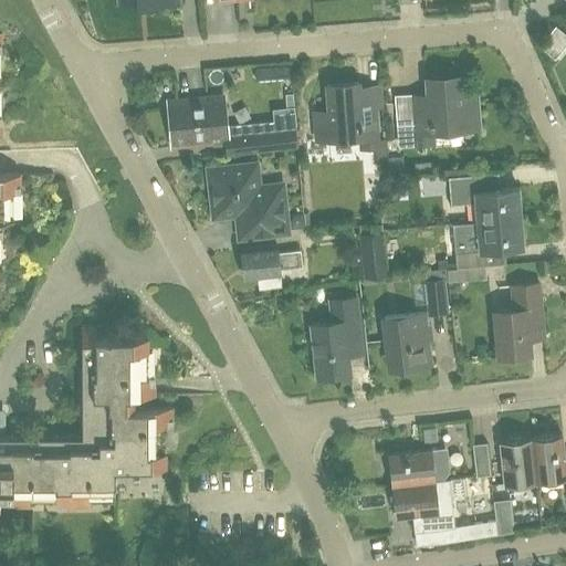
[(0,495),(10,496),(10,507),(30,507),(30,496),(55,496),(55,501),(69,501),(69,507),(87,507),(87,496),(113,496),(113,501),(114,501),(114,467),(166,467),(166,452),(160,452),(160,427),(173,427),(173,408),(133,408),(133,396),(155,396),(155,377),(143,377),(143,352),(148,352),(148,337),(96,337),(96,326),(82,326),(82,435),(0,435),(0,236),(1,237),(1,219),(13,219),(13,218),(8,218),(8,192),(20,192),(20,174),(0,173),(0,134),(1,135),(1,116),(0,115),(0,50),(1,50),(1,31),(0,31),(0,495)]
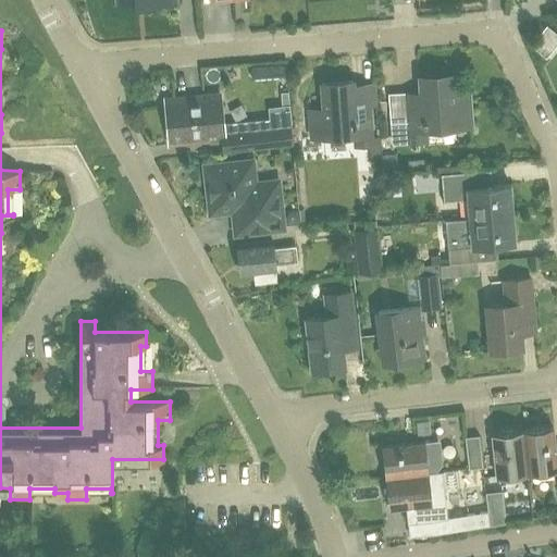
[(285,76),(284,64),(251,66),(252,78),(285,76)]
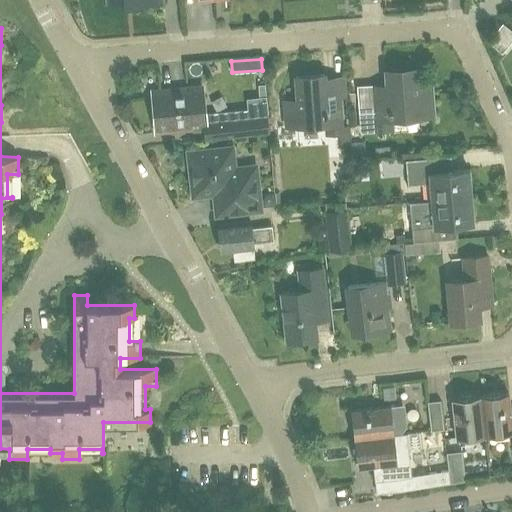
[(362,113),(364,130),(392,127),(391,117),(420,115),(419,105),(432,104),(430,82),(417,83),(416,67),(386,70),(387,86),(374,87),(376,112),(362,113)]
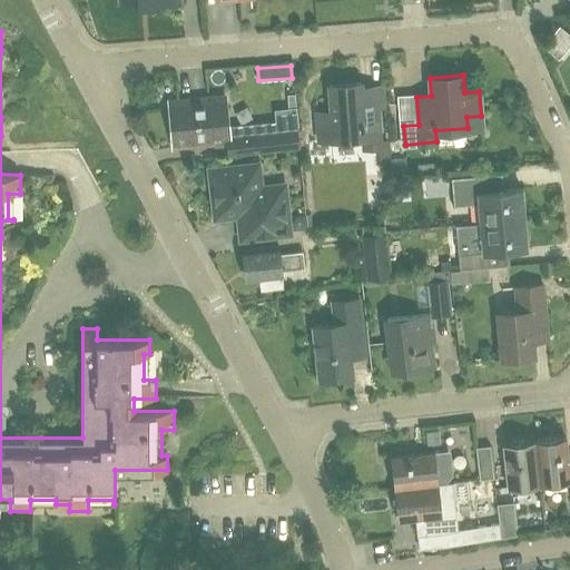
[(384,84),(361,85),(361,84),(330,86),(332,111),(317,112),(320,140),(364,137),(364,147),(375,147),(376,160),(391,159),(389,139),(380,140),(377,109),(386,109),(384,84)]
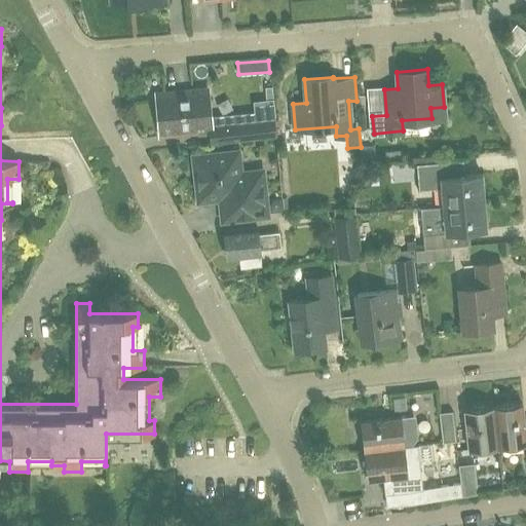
[(267,99),(274,98),(273,85),(266,85),(267,99)]
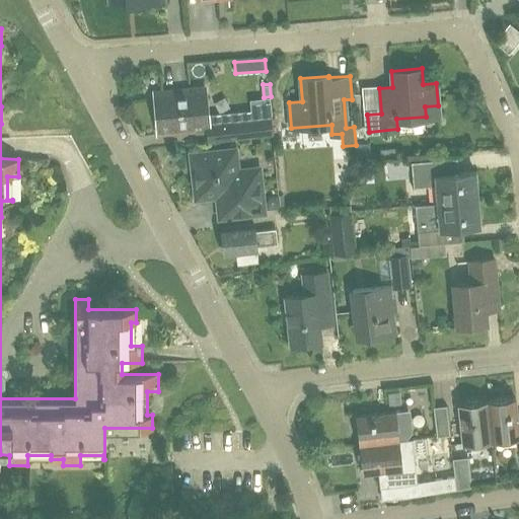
[(273,135),(271,117),(270,105),(264,104),(263,108),(207,116),(205,87),(154,91),(158,134),(209,129),(230,127),(231,140),(273,135)]
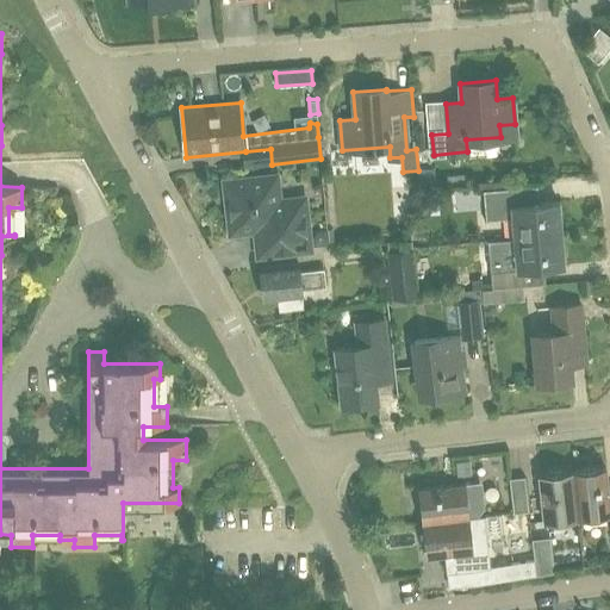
[(297,198),(282,199),(279,174),(225,180),(231,230),(256,228),(259,253),(310,247),(304,204),(297,198)]
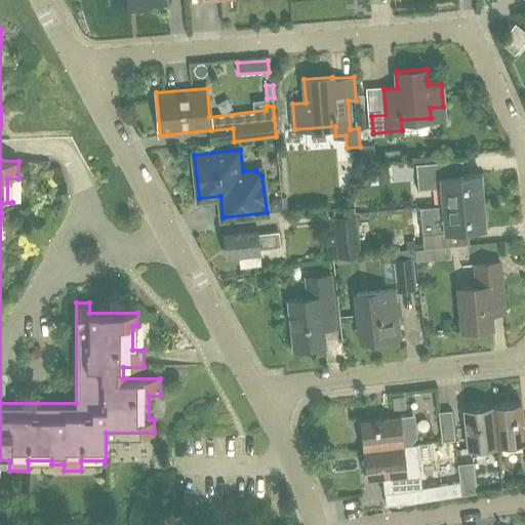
[(441,187),(442,205),(483,201),(481,172),(446,175),(445,161),(416,164),(418,189),(441,187)]
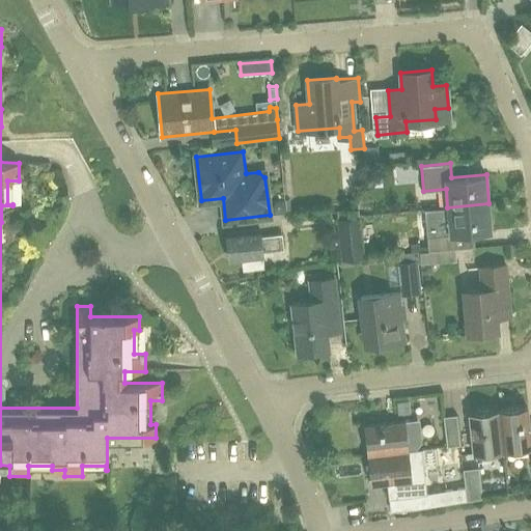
[(488,203),(447,207),(449,223),(426,225),(428,250),(457,247),(455,233),(492,230),(490,203),(488,203)]
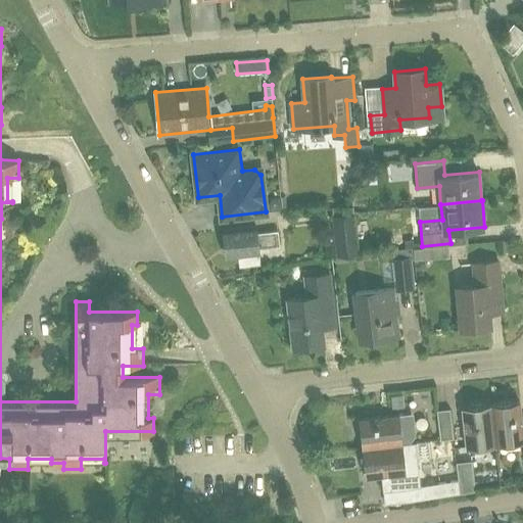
[(336,256),(359,253),(354,214),(332,215),(336,256)]
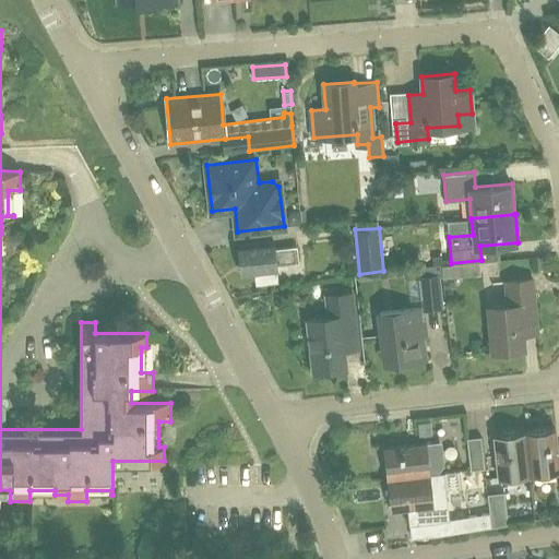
[(273,239),(238,244),(241,272),(256,271),(257,284),(278,282),(276,263),(298,261),(296,246),(274,248),(273,239)]
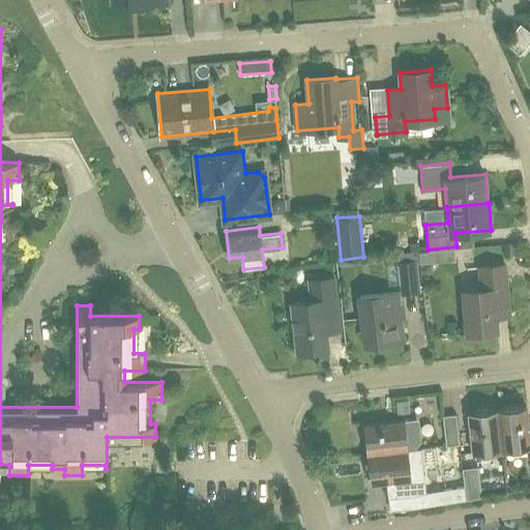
[(453,247),(421,251),(422,263),(455,260),(453,247)]
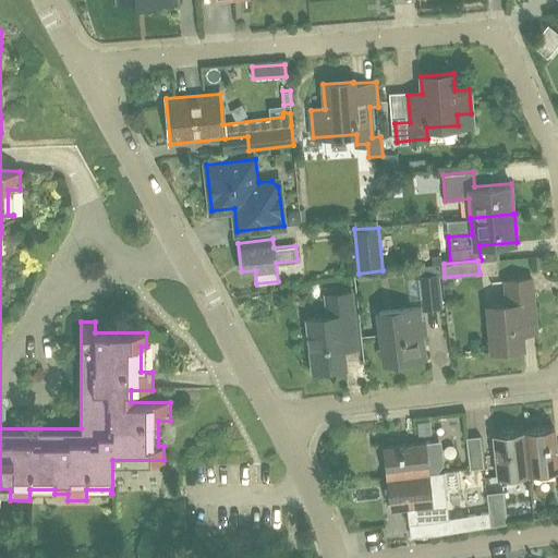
[(439,265),(420,266),(420,267),(425,310),(444,307),(439,265)]
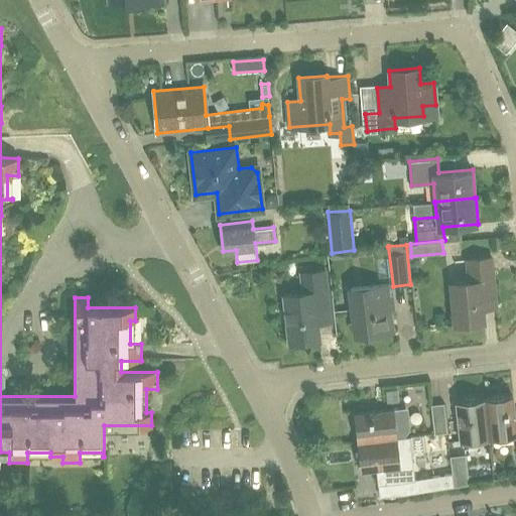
[(468,281),(452,283),(455,323),(483,320),(481,294),(495,293),(492,257),(466,260),(468,281)]
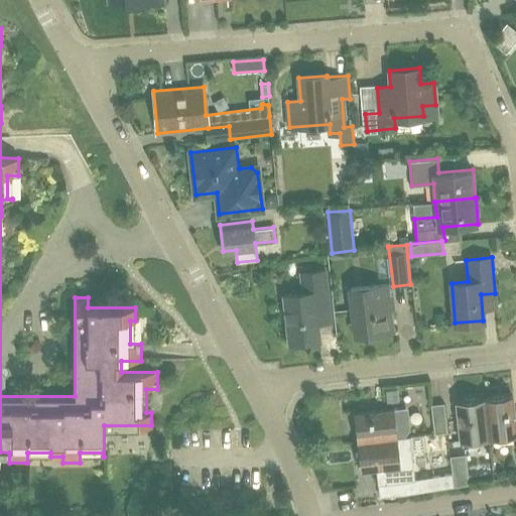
[(283,293),(289,342),(319,338),(315,304),(329,302),(325,269),(300,272),(302,291),(283,293)]
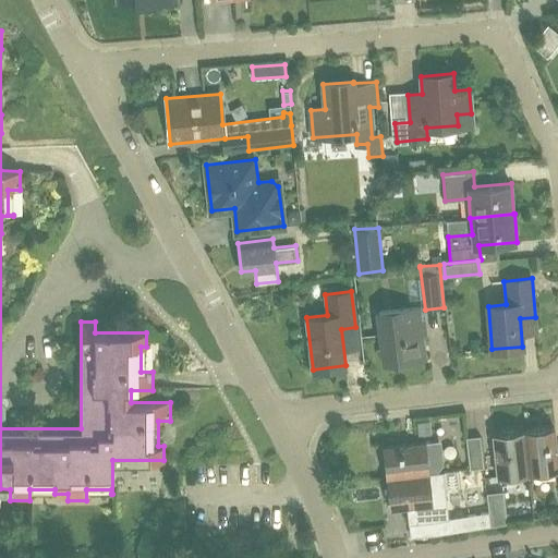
[(424,356),(417,306),(378,312),(385,362),(424,356)]
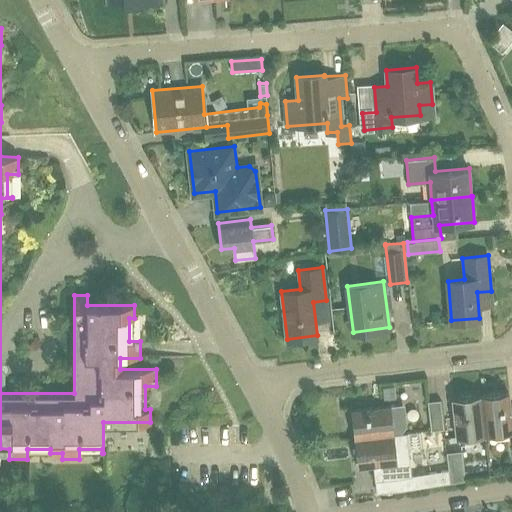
[(511,423),(508,392),(479,395),(484,435),(511,431),(511,423)]
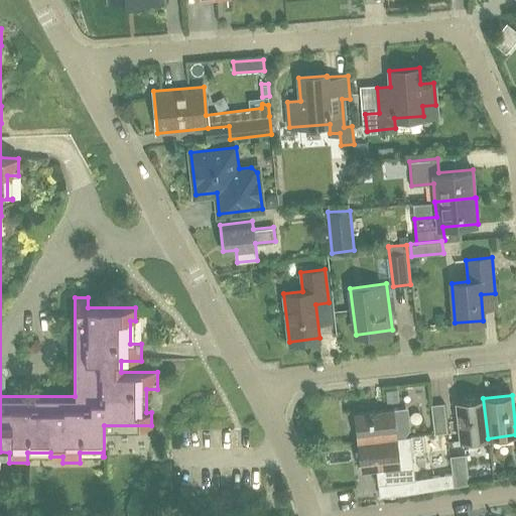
[(461,441),(488,438),(483,398),(456,401),(461,441)]
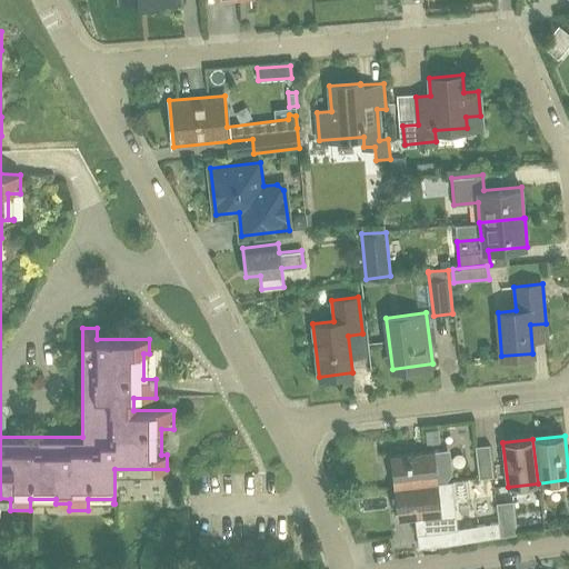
[(493,477),(490,443),(475,446),(479,479),(493,477)]
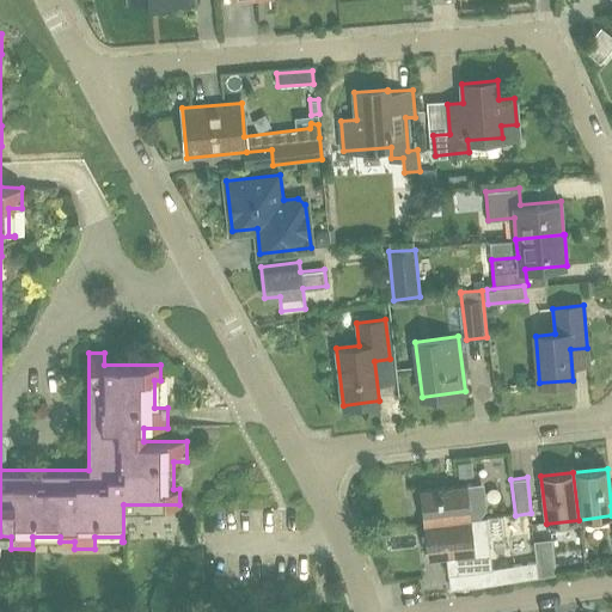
[(420,489),(423,522),(479,516),(485,509),(483,489),(478,490),(477,483),(420,489)]
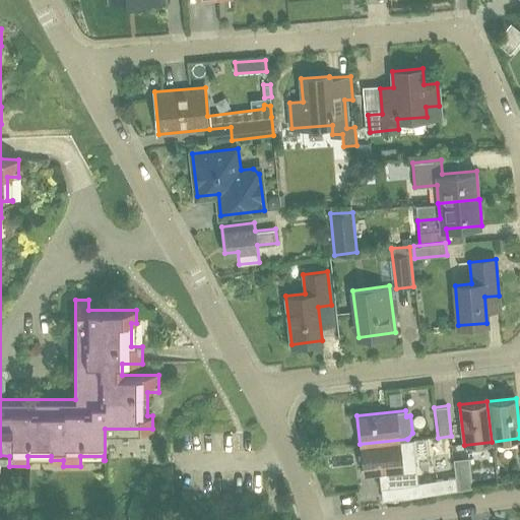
[(381,488),(404,484),(406,499),(456,491),(455,476),(418,483),(413,439),(407,440),(407,439),(360,444),(363,472),(379,471),(381,488)]
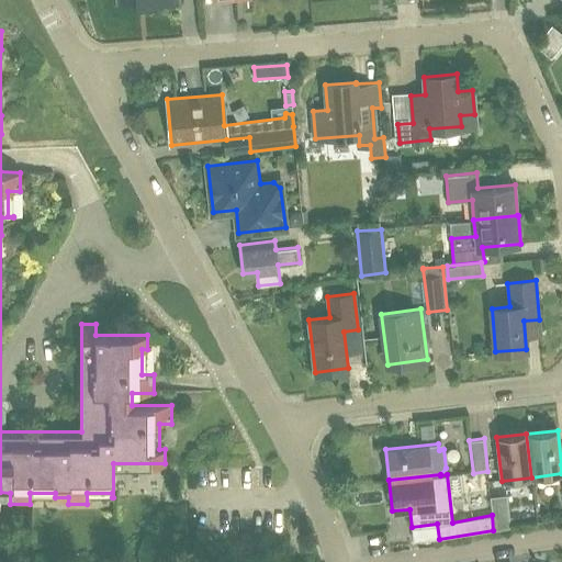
[(490,496),(492,515),(493,530),(510,527),(506,494),(490,496)]
